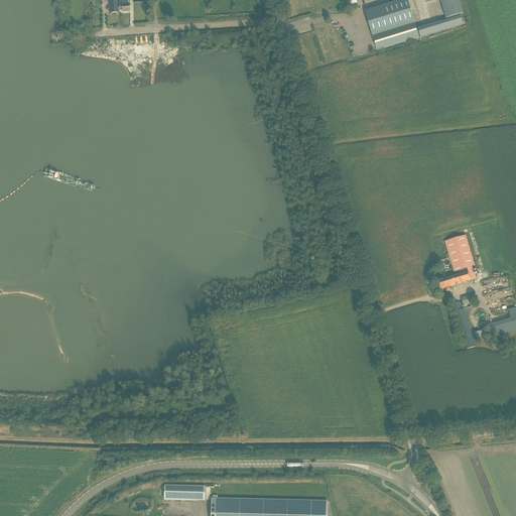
[(119,12),(118,10),(118,6),(117,0),(109,0),(110,13),(119,12)]
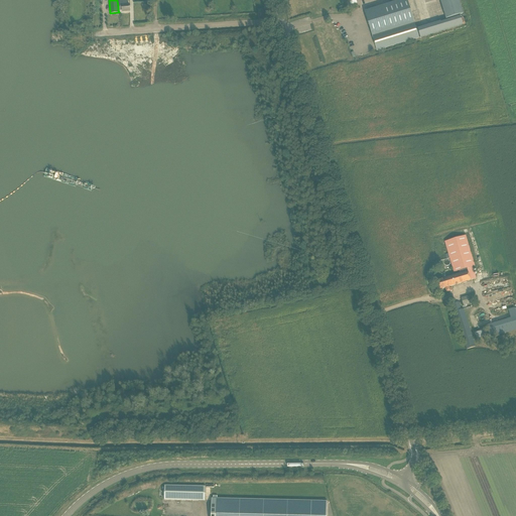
[(407,0),(400,0),(365,11),(372,36),(414,23),(407,0)]
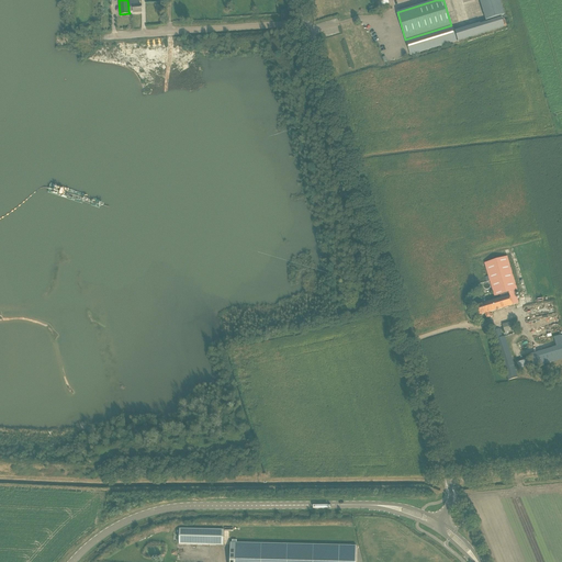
[(504,15),(498,0),(479,0),(485,21),(504,15)]
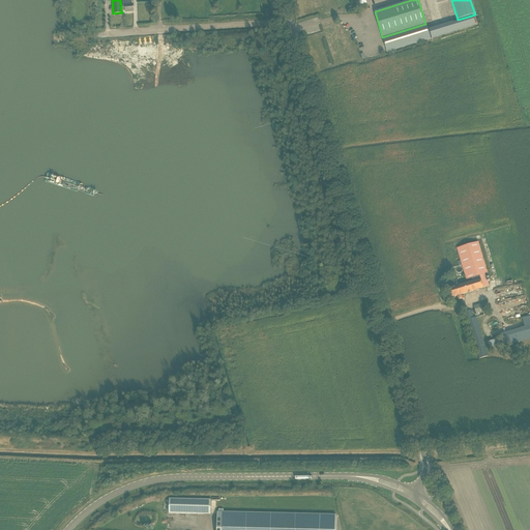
[(125,10),(126,12),(134,11),(133,4),(131,5),(131,2),(122,2),(122,6),(121,6),(121,10),(125,10)]
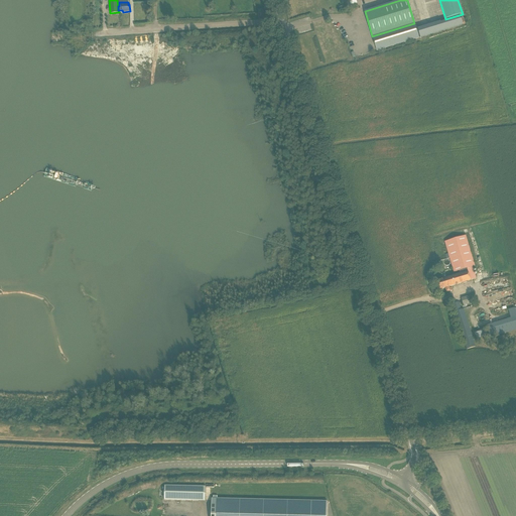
[(440,21),(417,29),(420,37),(463,24),(460,17),(446,21),(440,22),(440,21)]
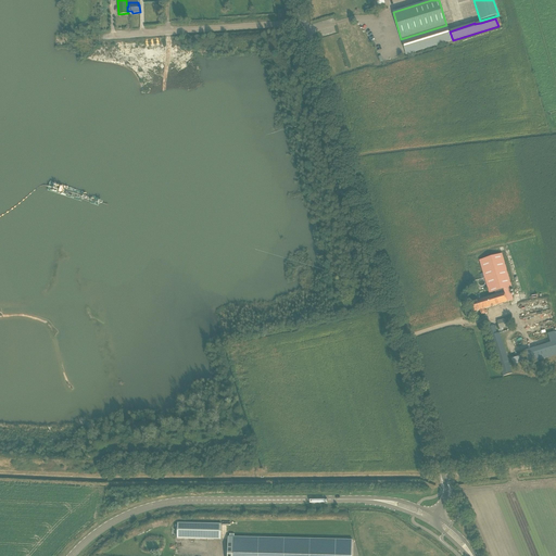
[(446,25),(401,39),(406,54),(452,41),(446,25)]
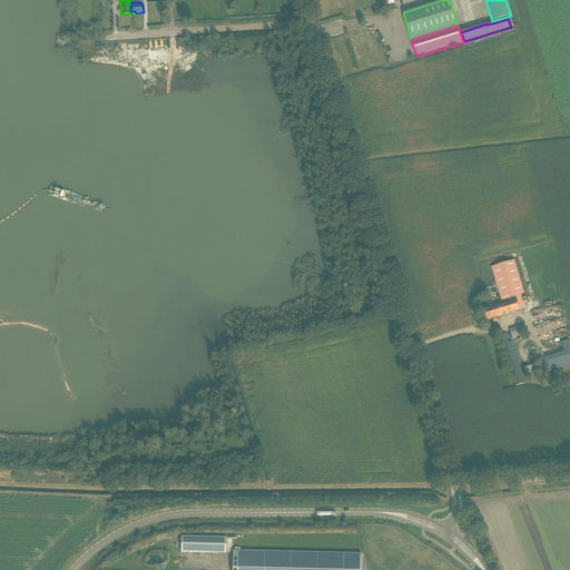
[(483,311),(485,320),(526,307),(522,297),(521,295),(524,294),(514,261),(492,267),(495,281),(492,282),(493,286),(497,285),(501,301),(508,298),(508,302),(489,307),(489,308),(488,308),(483,311)]
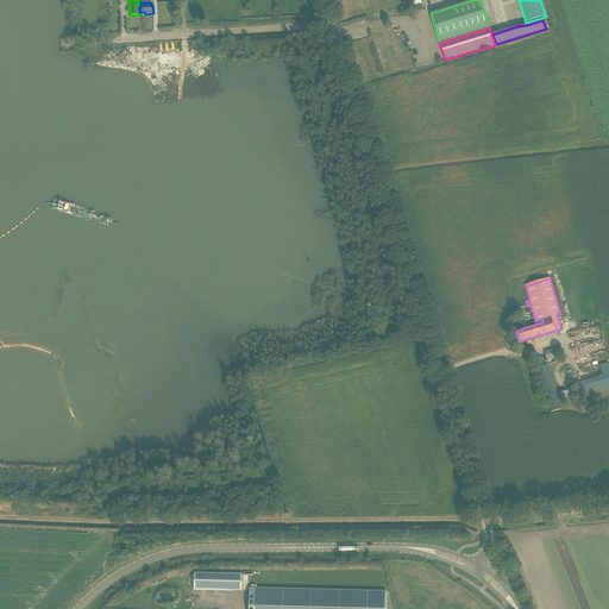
[(544,352),(547,360),(562,356),(559,347),(544,352)]
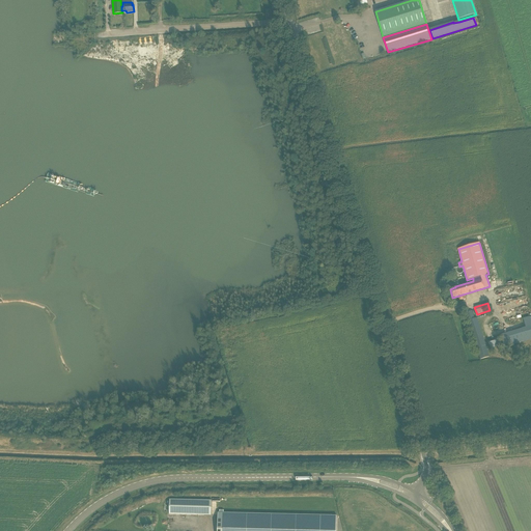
[(466,313),(468,322),(475,318),(472,311),(466,313)]
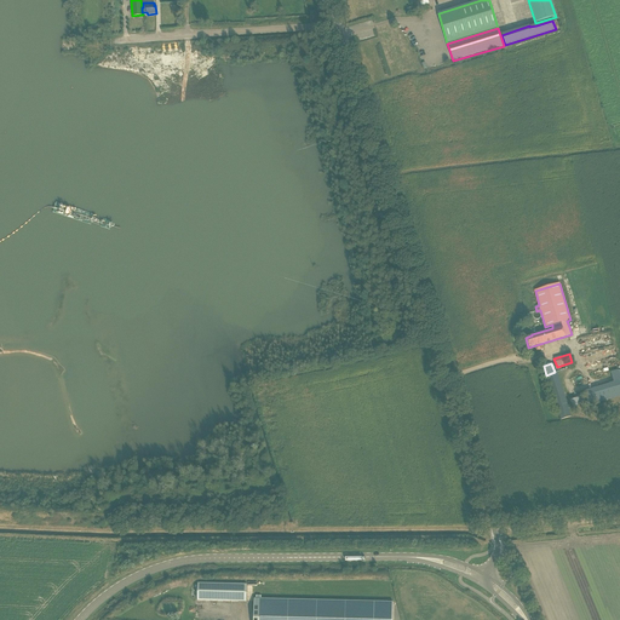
[(589,405),(619,396),(619,368),(612,372),(615,383),(585,390),(589,405)]
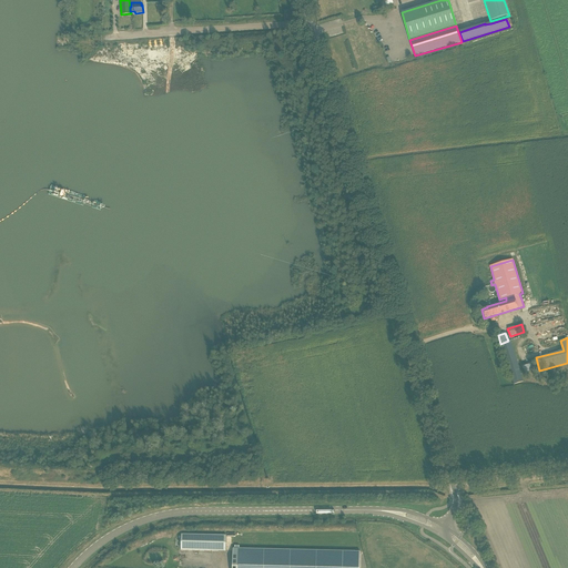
[(521,366),(525,373),(534,368),(530,362),(521,366)]
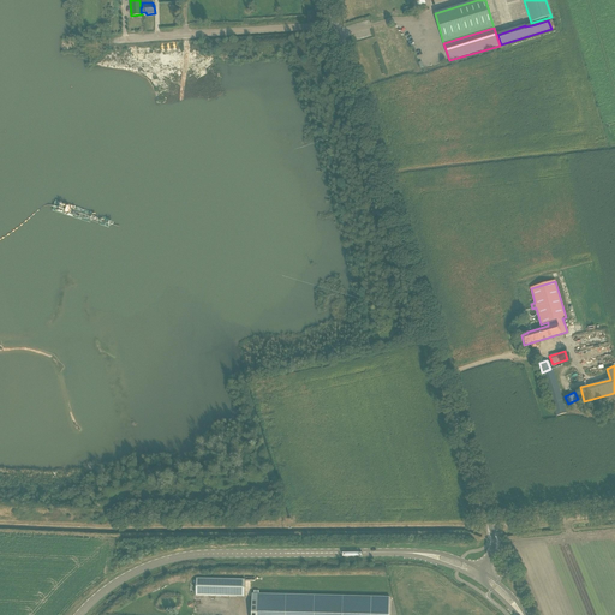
[(245,580),(196,579),(196,596),(244,597),(245,580)]
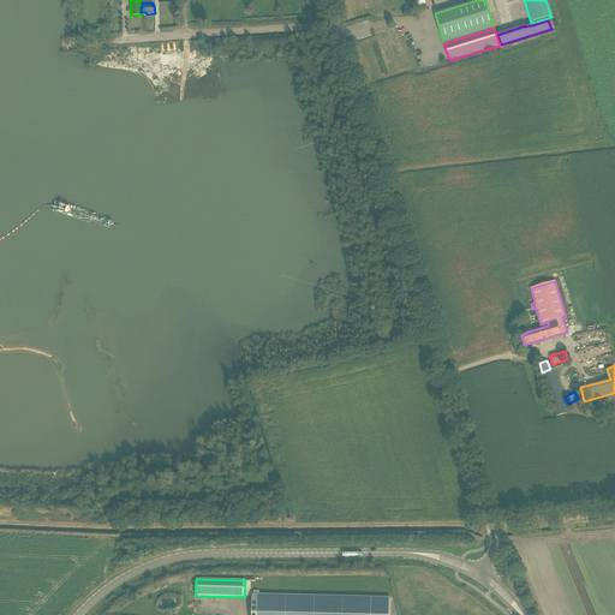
[(388,614),(389,597),(252,595),(251,614),(388,614)]
